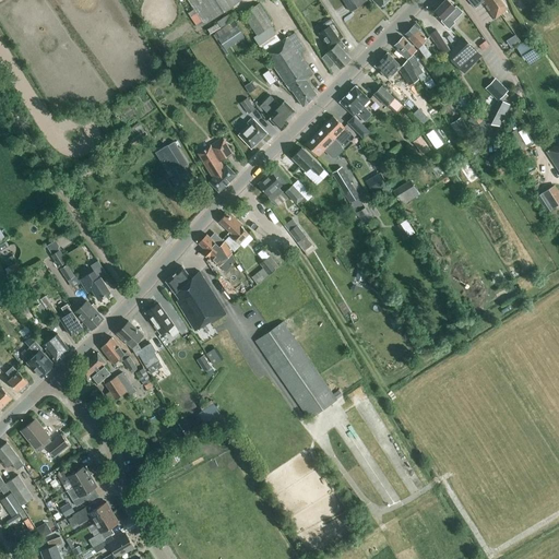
[(187,0),(204,25),(241,0),(187,0)]
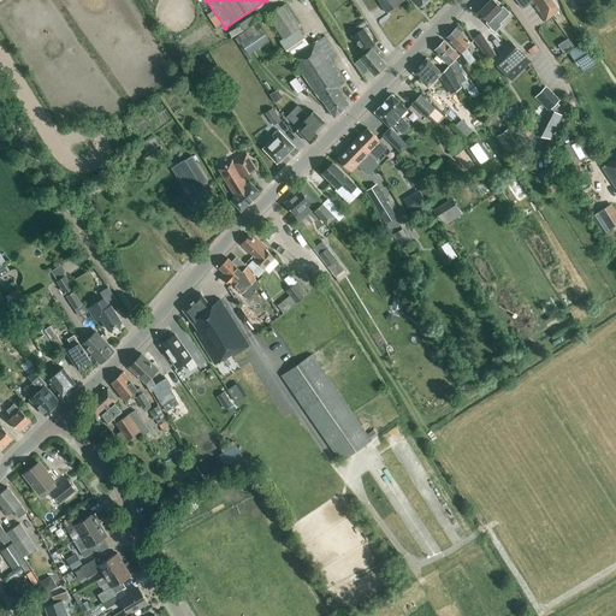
[(377,0),(385,13),(402,3),(404,0),(410,0),(419,9),(426,0),(377,0)]
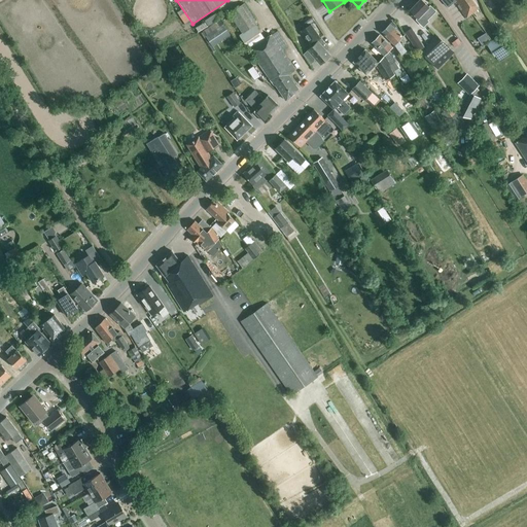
[(429,7),(421,0),(419,0),(414,5),(413,4),(410,8),(411,9),(410,10),(417,18),(416,20),(417,22),(423,27),(428,22),(427,21),(431,15),(435,11),(430,6),(429,7)]
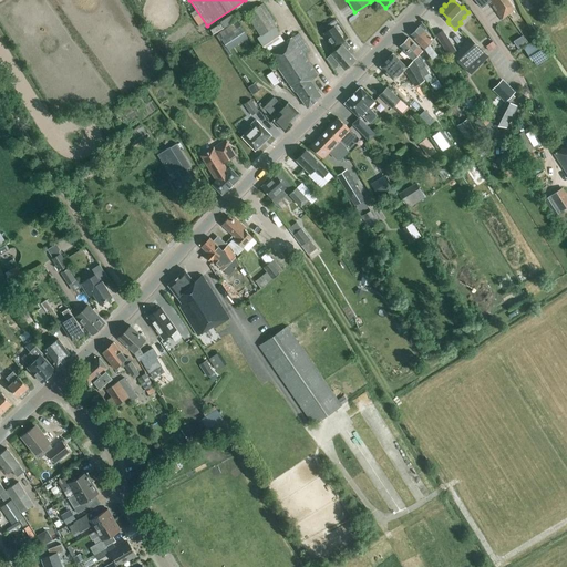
[(474,0),(482,9),(488,2),(502,20),(514,9),(507,0),(500,0),(498,0),(474,0)]
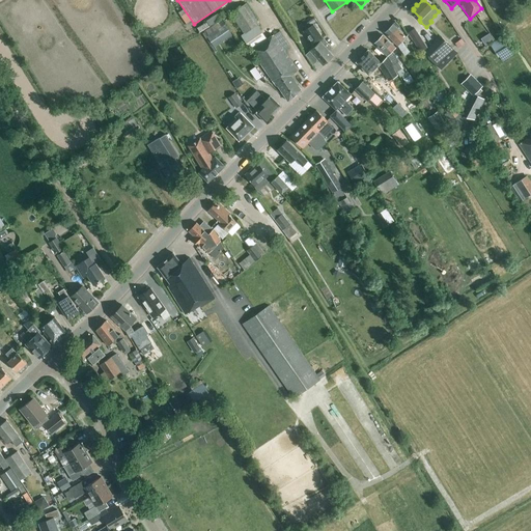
[(267,40),(256,25),(258,24),(245,3),(230,14),(244,33),(241,35),(276,86),(277,86),(287,102),(301,90),(290,76),(298,72),(283,51),(290,47),(279,31),(267,40)]
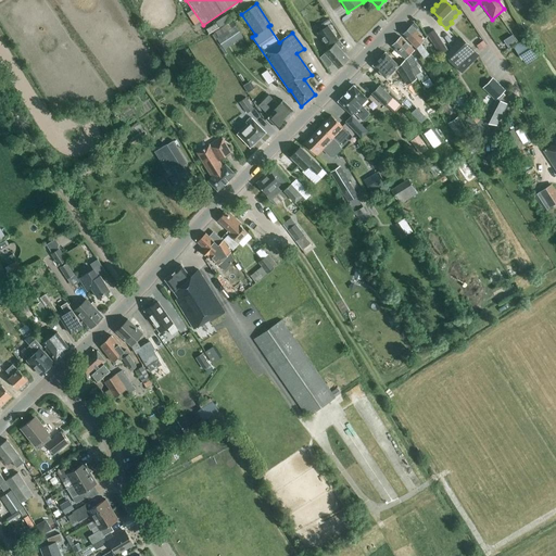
[(277,14),(290,22),(293,17),(280,10),(277,14)]
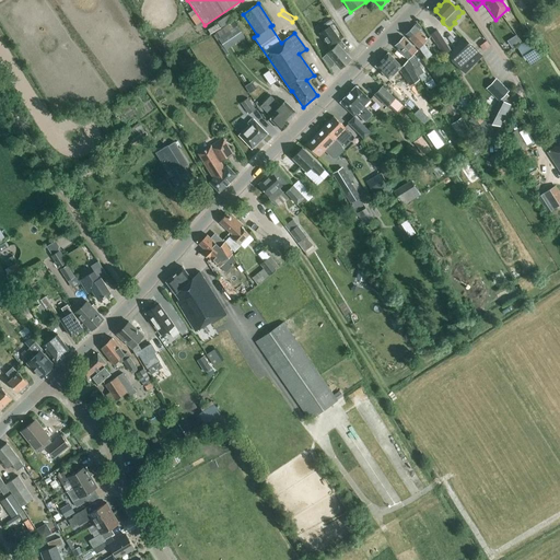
[(221,28),(232,21),(229,14),(218,22),(221,28)]
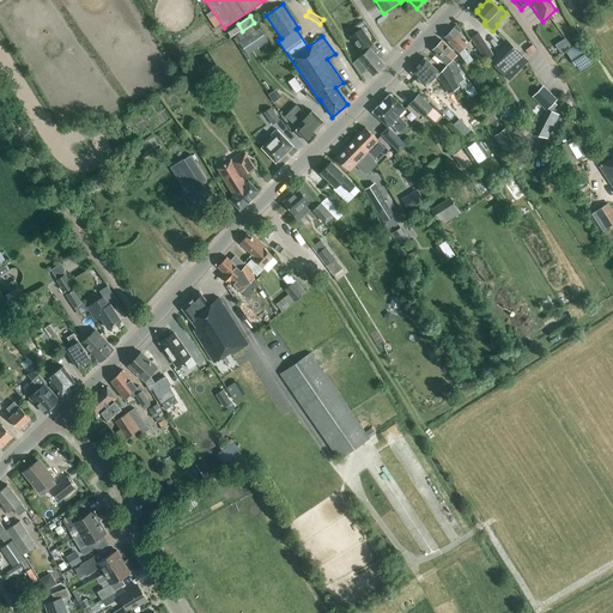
[(268,41),(258,24),(249,30),(236,38),(248,55),(268,41)]
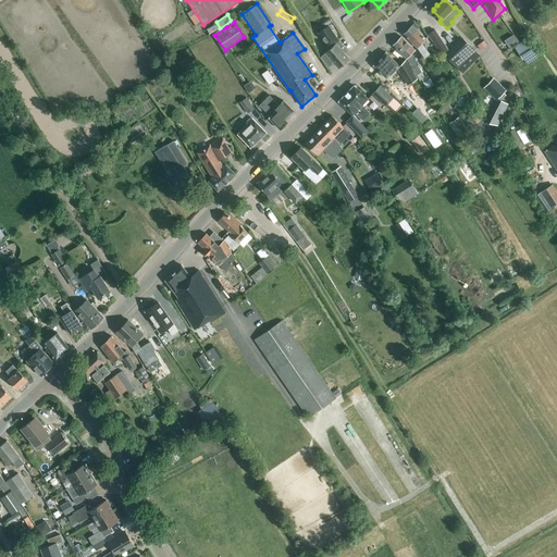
[(429,54),(421,44),(425,39),(417,31),(419,27),(415,23),(404,35),(417,47),(424,59),(429,54)]
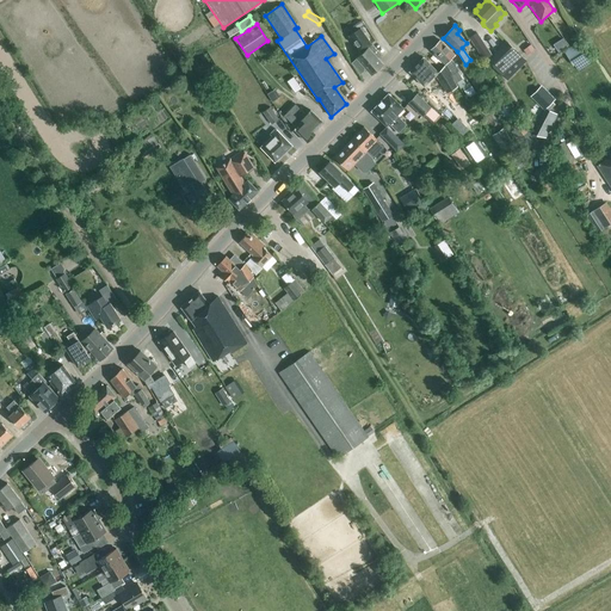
[(382,55),(372,45),(371,45),(366,37),(369,35),(364,28),(360,29),(349,36),(362,54),(356,59),(370,75),(383,65),(377,59),(382,55)]
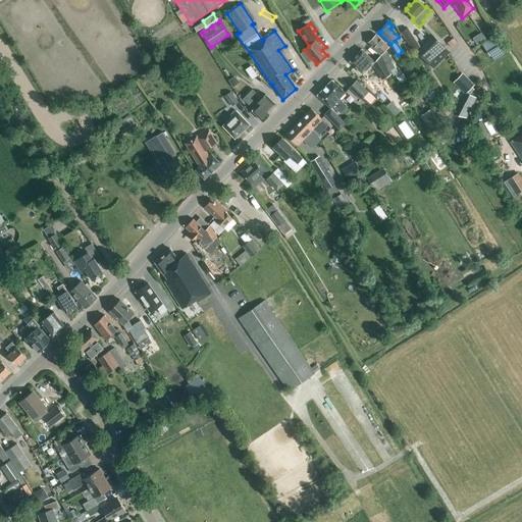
[(407,29),(401,33),(415,54),(417,52),(433,69),(450,52),(432,35),(419,48),(407,29)]
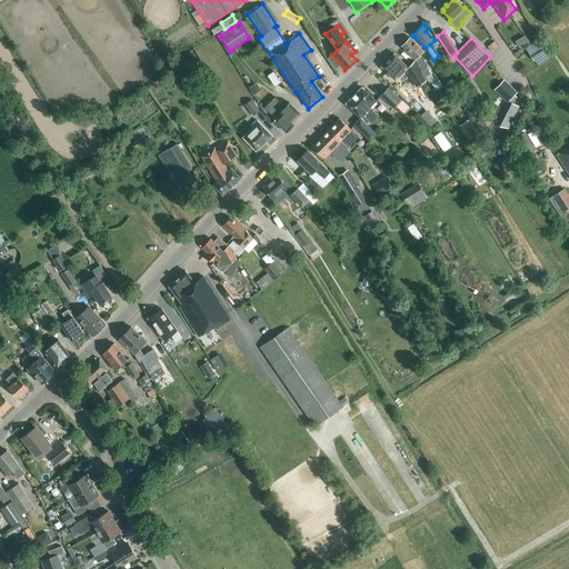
[(410,38),(401,47),(415,61),(422,75),(425,78),(430,73),(426,67),(427,66),(421,55),(423,52),(410,38)]
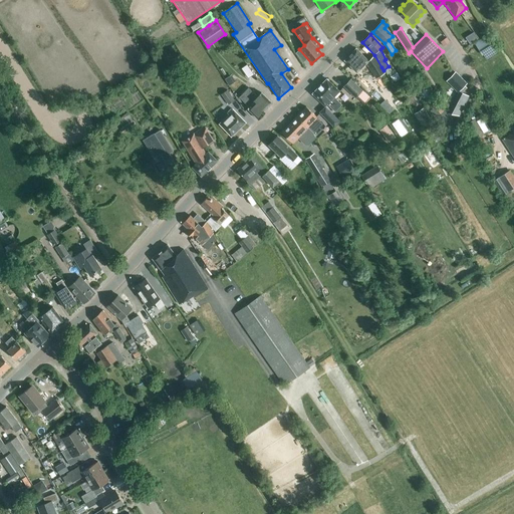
[(449,43),(445,37),(439,41),(443,46),(449,43)]
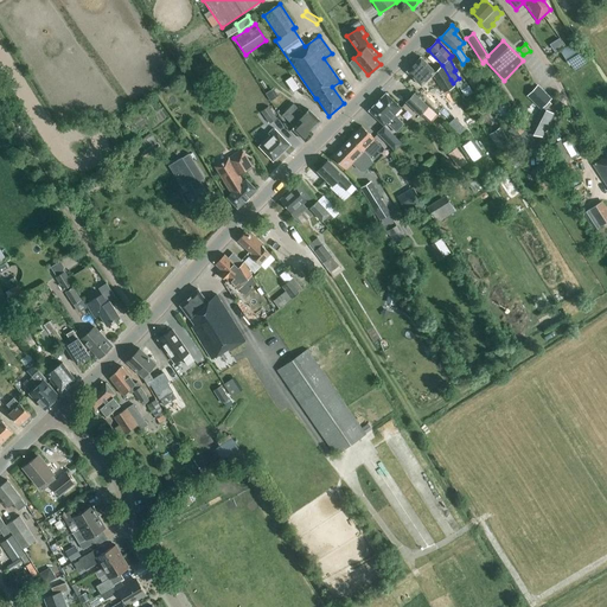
[(570,65),(581,58),(573,45),(562,52),(570,65)]
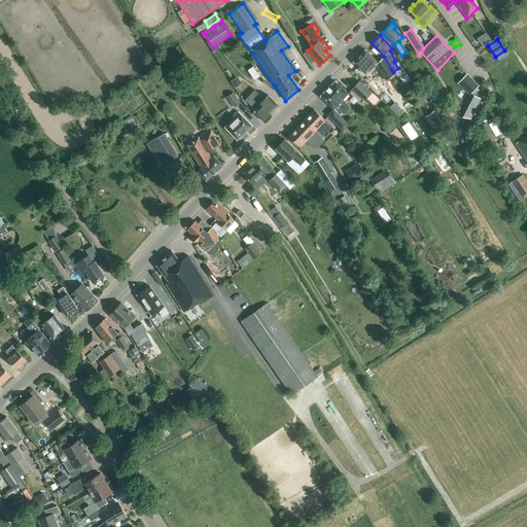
[(366,75),(376,66),(393,95),(403,88),(383,57),(378,62),(365,49),(353,62),(366,75)]
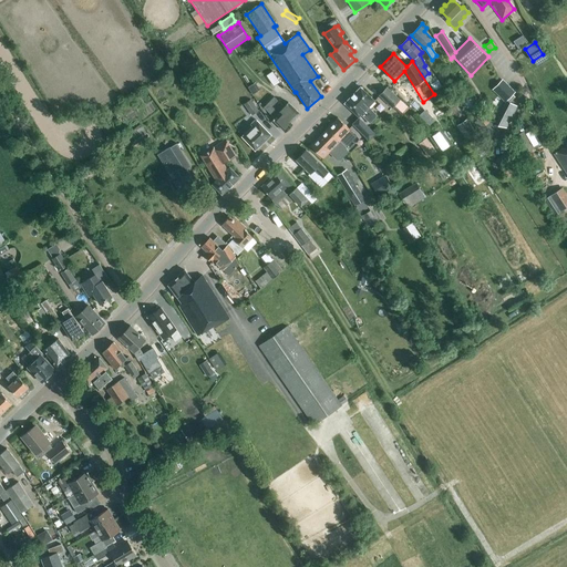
[(507,101),(511,103),(515,99),(513,95),(515,92),(502,79),(492,90),(505,103),(507,101)]
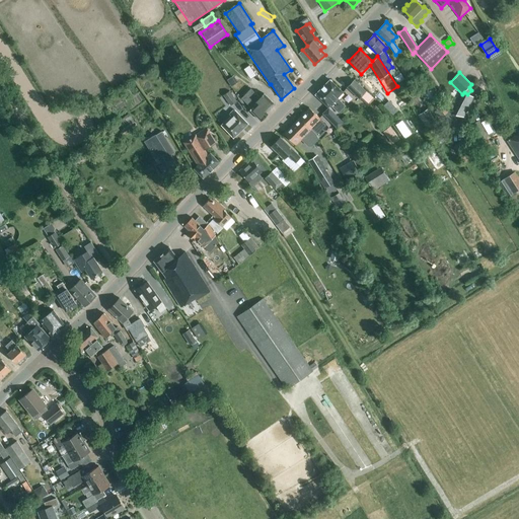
[(345,106),(337,98),(343,92),(329,80),(315,95),(327,107),(330,105),(339,113),(345,106)]
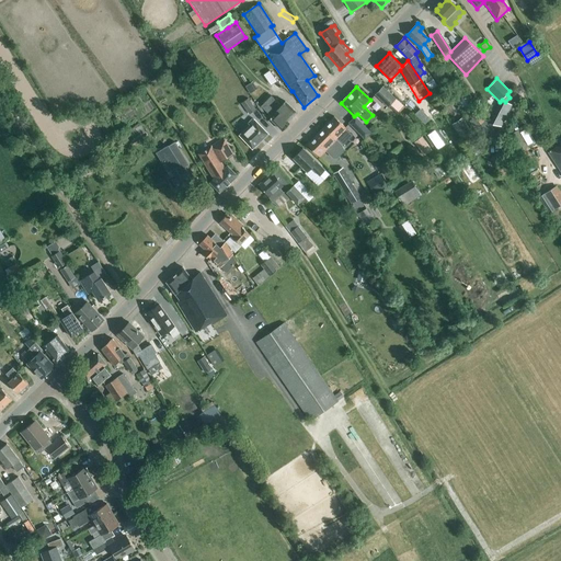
[(388,106),(396,99),(382,87),(375,94),(388,106)]
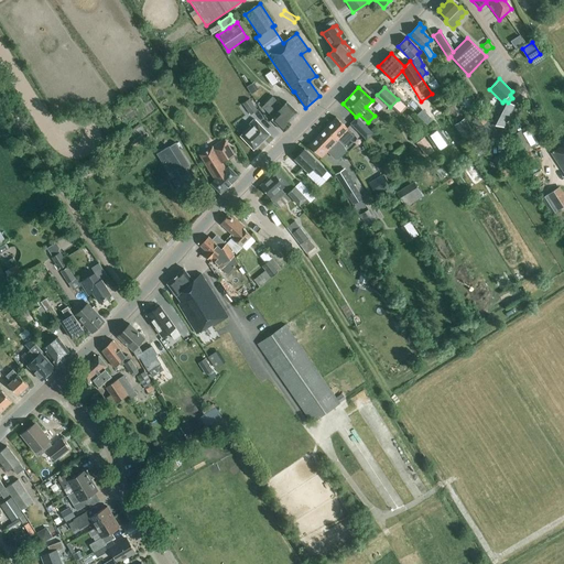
[(273,96),(263,106),(264,107),(273,116),(271,119),(272,120),(283,131),(284,131),(291,125),(291,123),(289,121),(297,112),(286,102),(283,106),(273,96)]
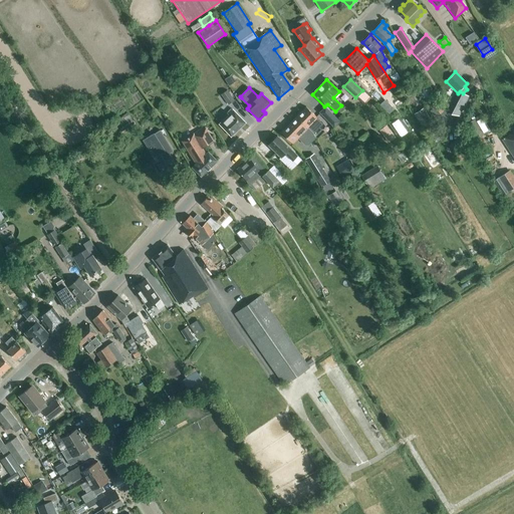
[(229,104),(235,100),(228,90),(221,94),(229,104)]
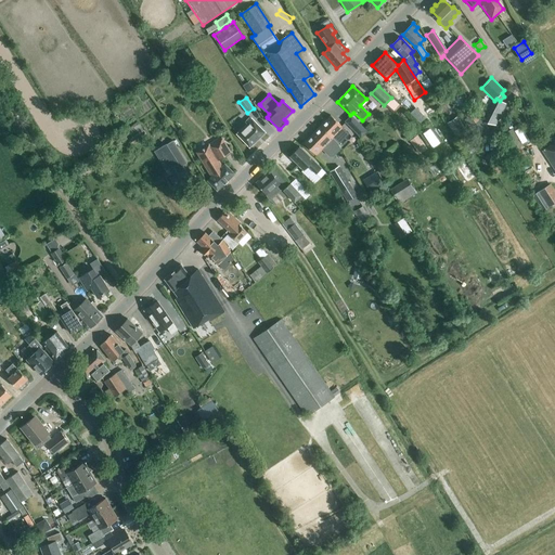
[(506,104),(500,101),(497,99),(483,123),(495,126),(506,104)]
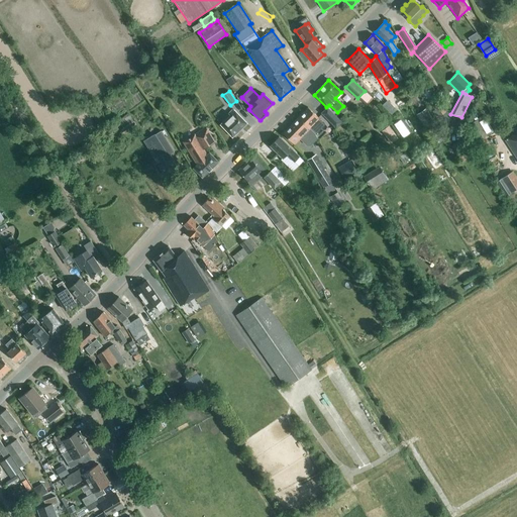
[(388,100),(383,105),(392,114),(397,109),(388,100)]
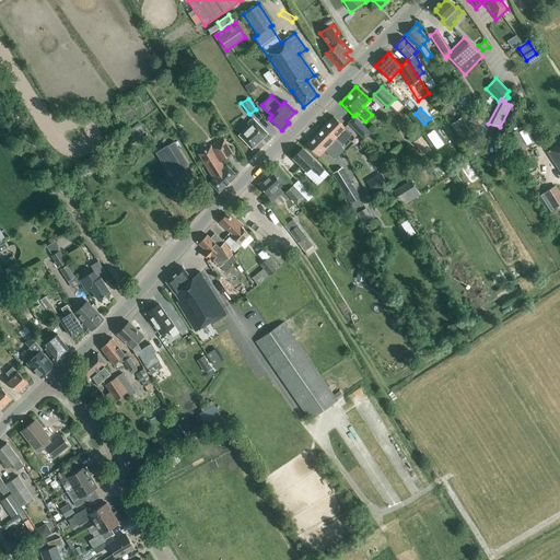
[(474,128),(483,121),(477,111),(468,116),(470,119),(468,121),(474,128)]
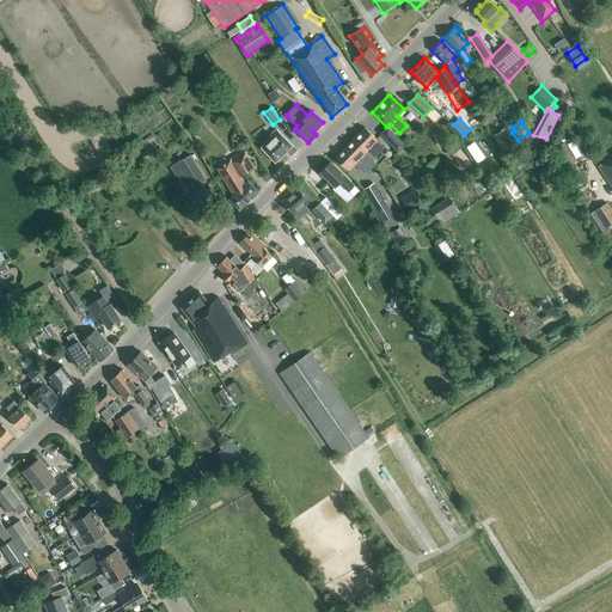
[(365,128),(353,139),(366,152),(368,154),(372,158),(373,158),(373,159),(385,147),(377,140),(365,128)]
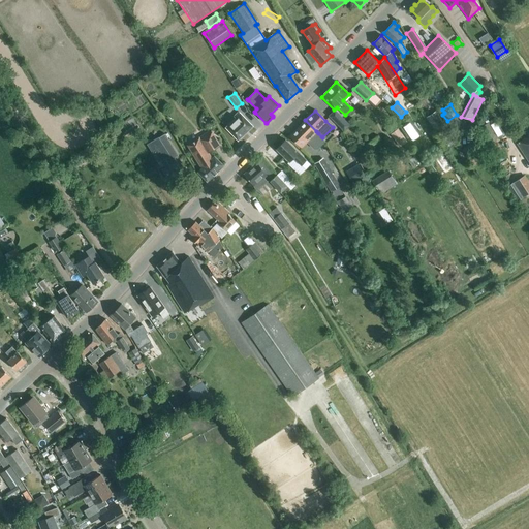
[(335,111),(329,117),(343,131),(349,125),(335,111)]
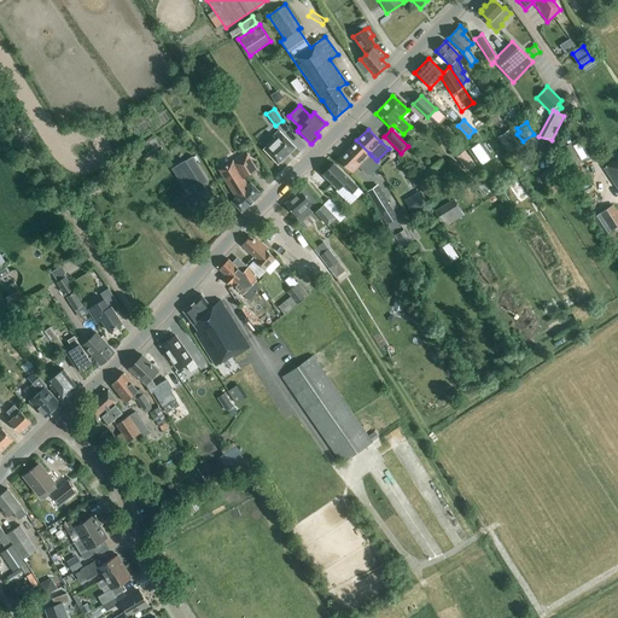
[(511,156),(520,150),(522,149),(511,129),(499,138),(511,156)]
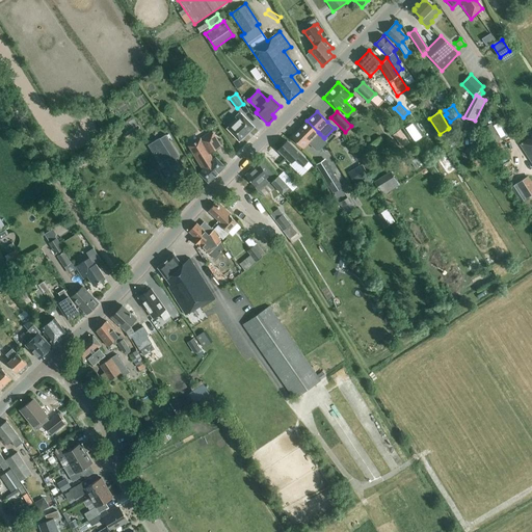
[(239,141),(254,127),(240,112),(235,117),(237,120),(227,129),(239,141)]
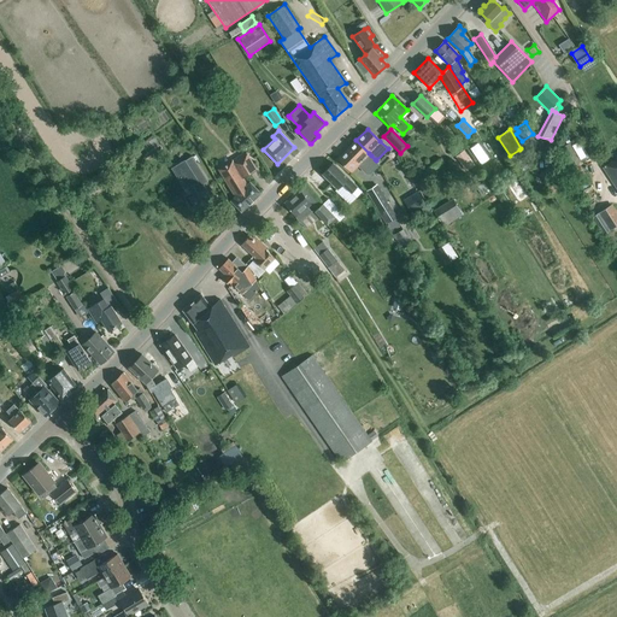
[(152,159),(164,151),(156,137),(144,146),(152,159)]
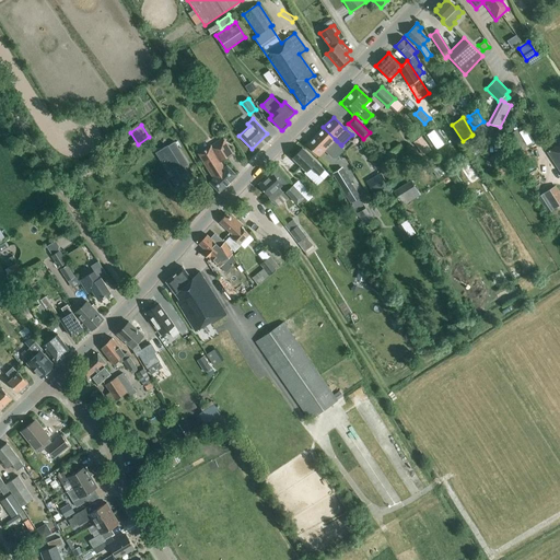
[(323,127),(306,144),(318,156),(325,150),(325,151),(329,155),(333,159),(336,159),(343,150),(343,149),(340,144),(337,141),(335,139),(323,127)]
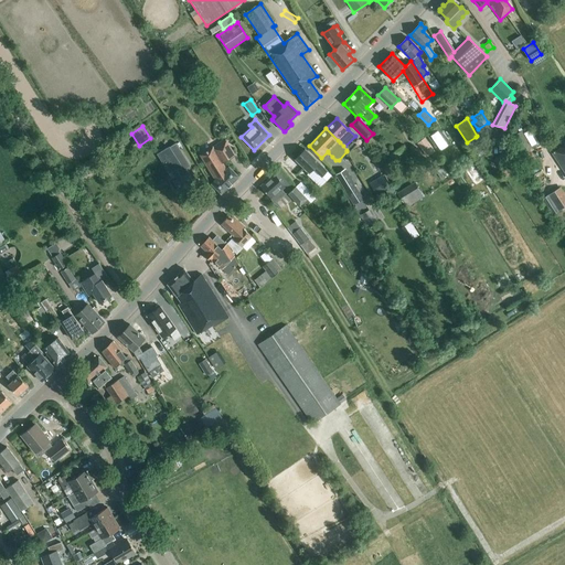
[(519,156),(532,148),(521,130),(509,138),(519,156)]
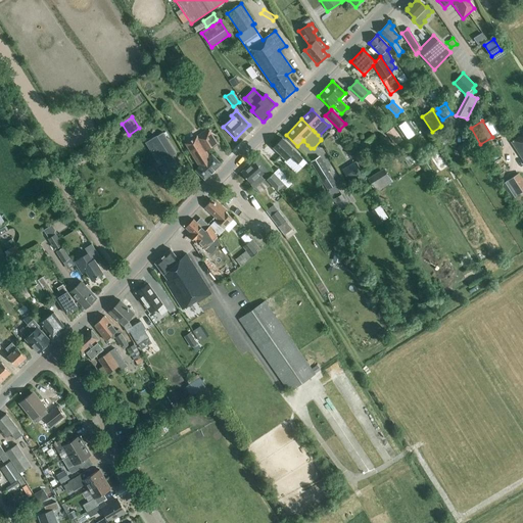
[(402,140),(393,128),(386,133),(395,145),(402,140)]
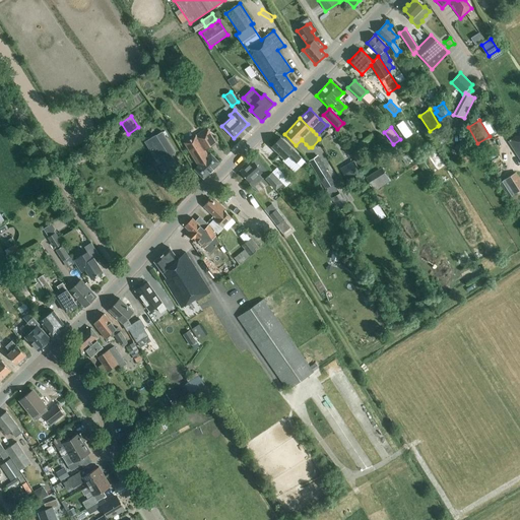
[(208,155),(205,150),(216,143),(207,129),(184,143),(198,166),(195,170),(203,179),(219,163),(210,153),(208,155)]
